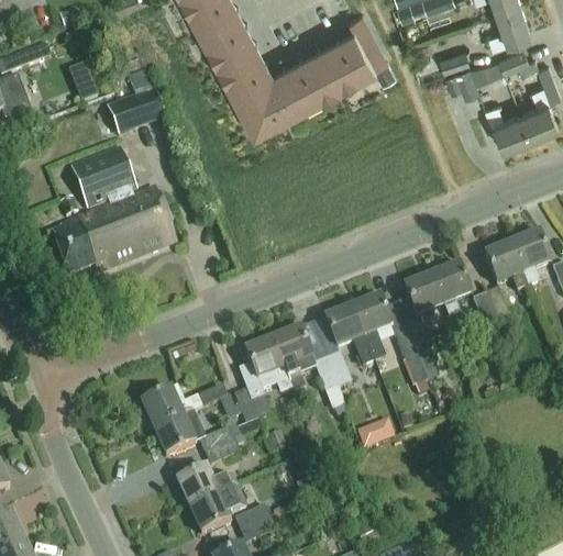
[(184,0),(253,129),(375,65),(375,64),(387,57),(361,9),(349,17),(352,24),(272,67),(235,0),(184,0)]
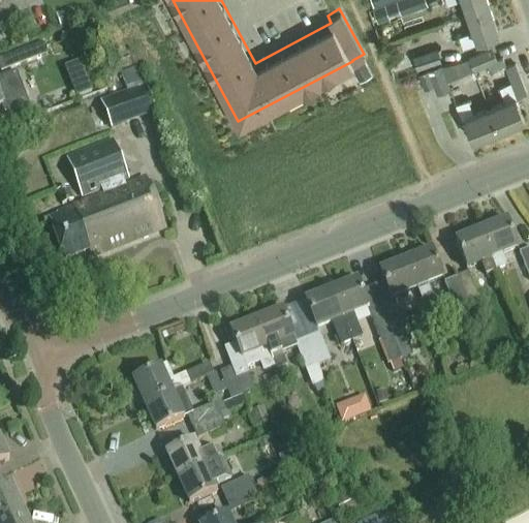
[(376,0),(373,1),(377,16),(390,11),(385,0),(376,0)]
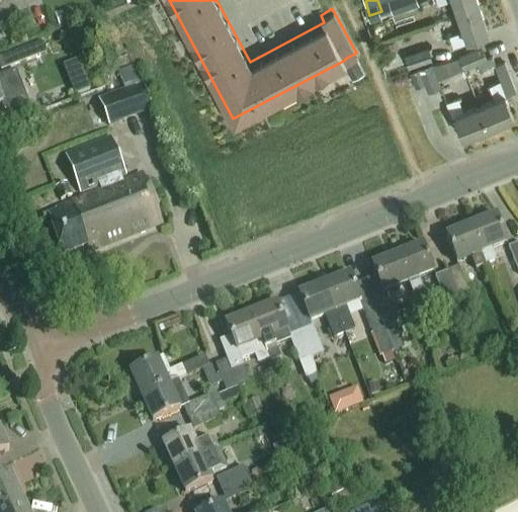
[(453,0),(457,9),(479,1),(479,0),(453,0)]
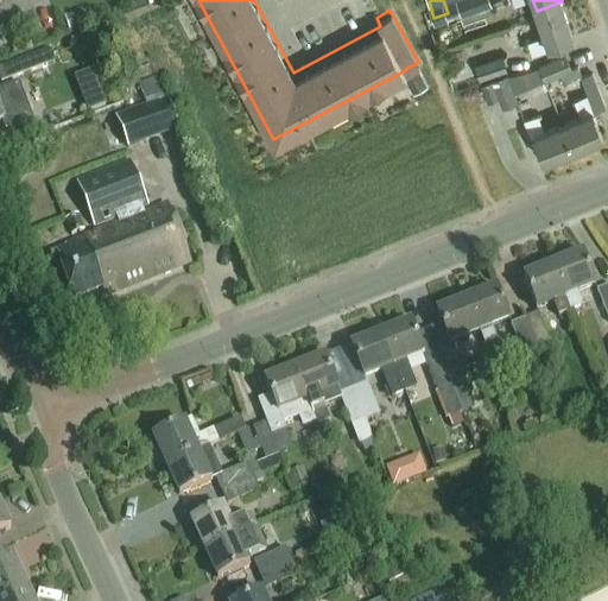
[(562,1),(537,11),(543,30),(526,36),(531,49),(548,43),(548,40),(572,32),(562,1)]
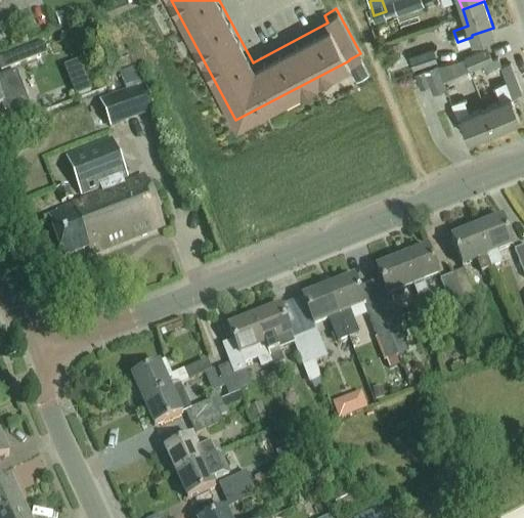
[(42,38),(0,53),(0,63),(1,66),(46,49),(42,38)]
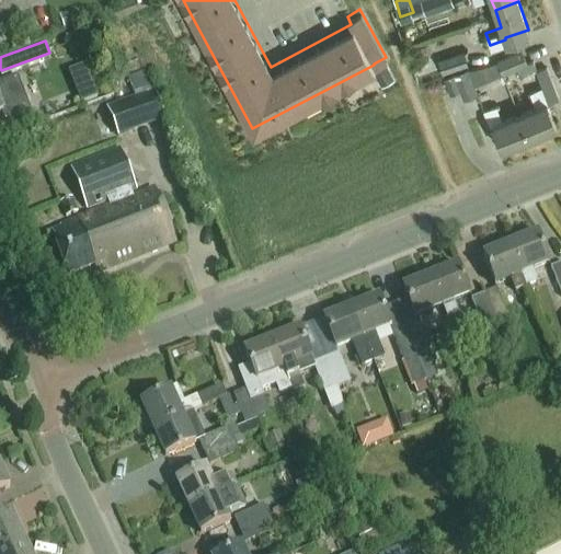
[(527,56),(522,44),(496,54),(502,69),(517,62),(521,70),(537,64),(533,53),(527,56)]
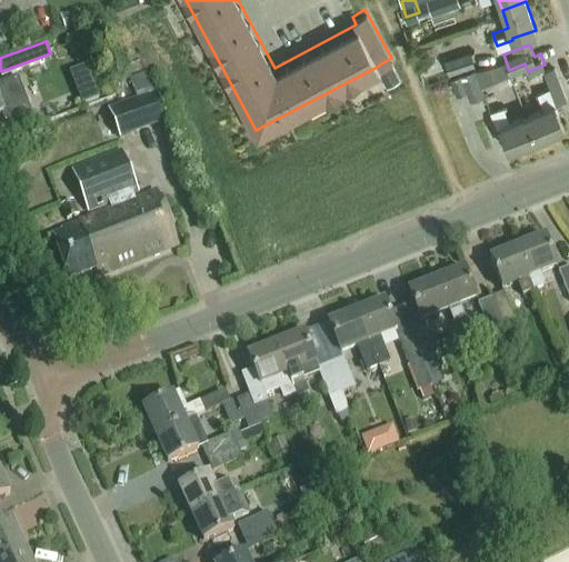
[(443,53),(448,68),(473,59),(469,46),(443,53)]
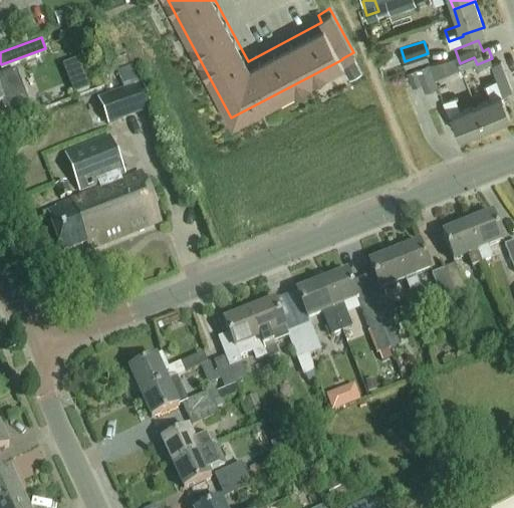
[(342,58),(342,59),(347,69),(359,62),(353,53),(342,58)]
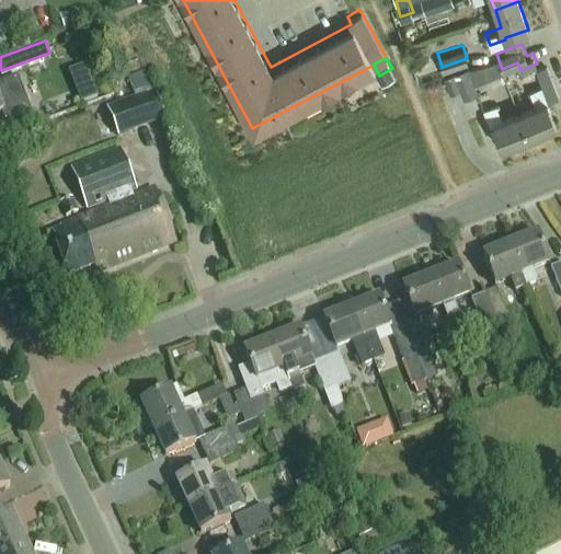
[(453,67),(462,93),(478,88),(468,61),(453,67)]
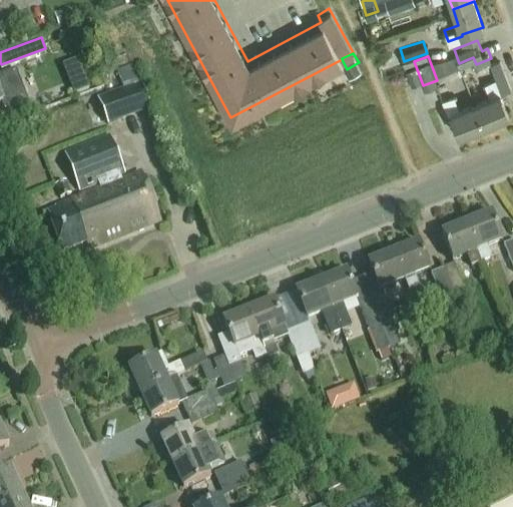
[(76,58),(62,63),(73,92),(88,87),(76,58)]
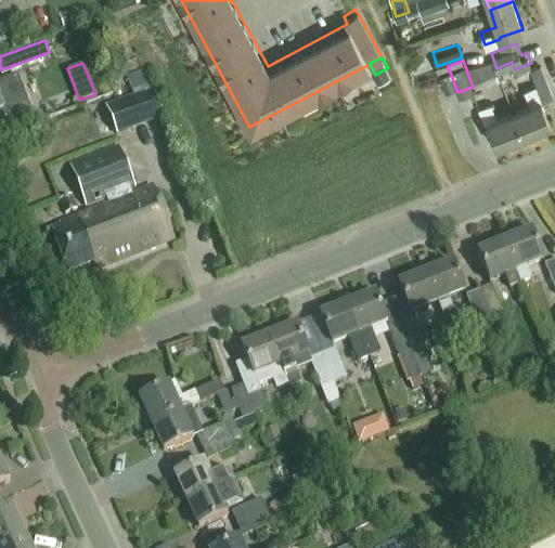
[(31,106),(17,73),(2,78),(0,78),(0,107),(2,107),(5,116),(31,106)]
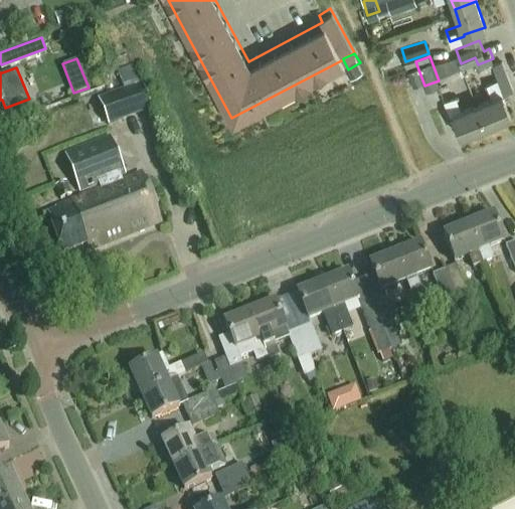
[(488,95),(475,100),(485,123),(510,113),(500,90),(503,89),(497,74),(483,80),(488,95)]
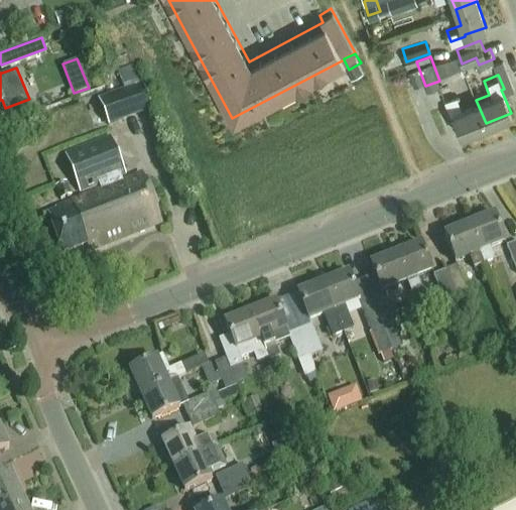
[(141,77),(98,94),(109,122),(152,105),(141,77)]
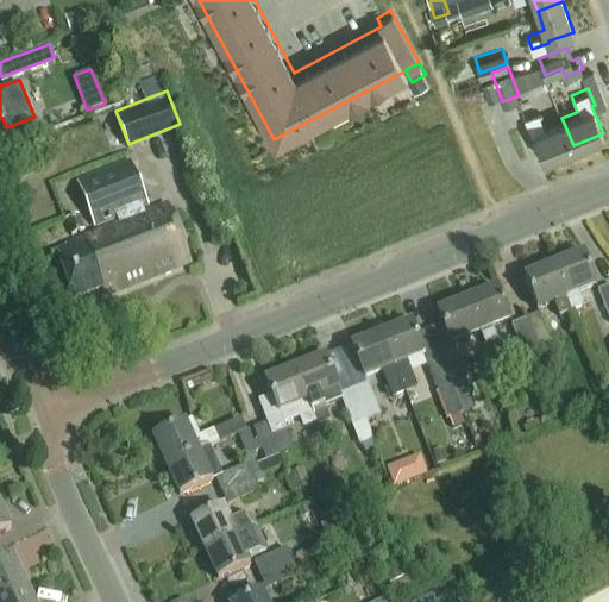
[(540,107),(525,113),(532,130),(533,130),(544,158),(573,145),(562,118),(546,124),(540,107)]
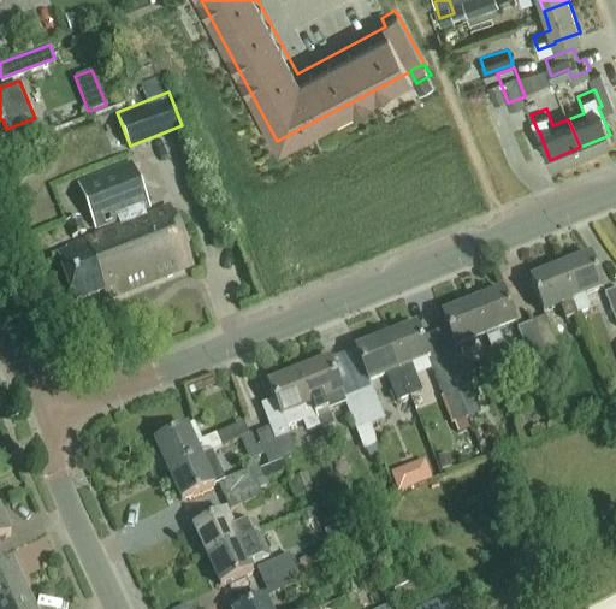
[(105,295),(191,261),(170,204),(130,219),(128,212),(149,204),(131,159),(77,181),(95,225),(117,217),(120,223),(65,244),(66,247),(55,250),(73,299),(102,288),(105,295)]
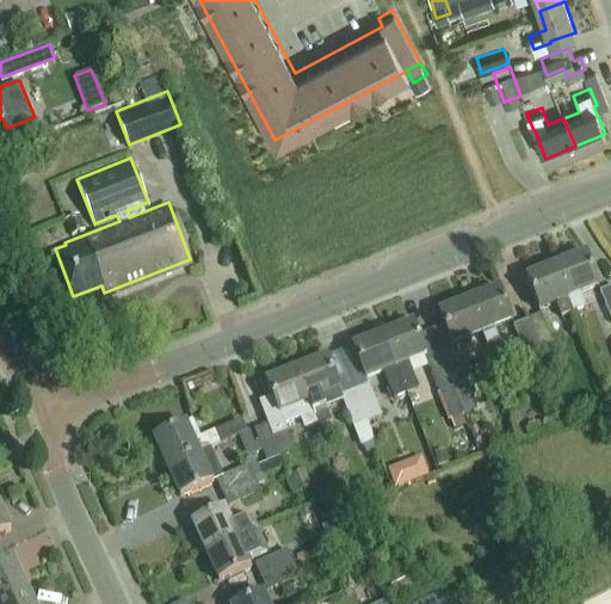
[(72,232),(82,227),(76,211),(66,216),(72,232)]
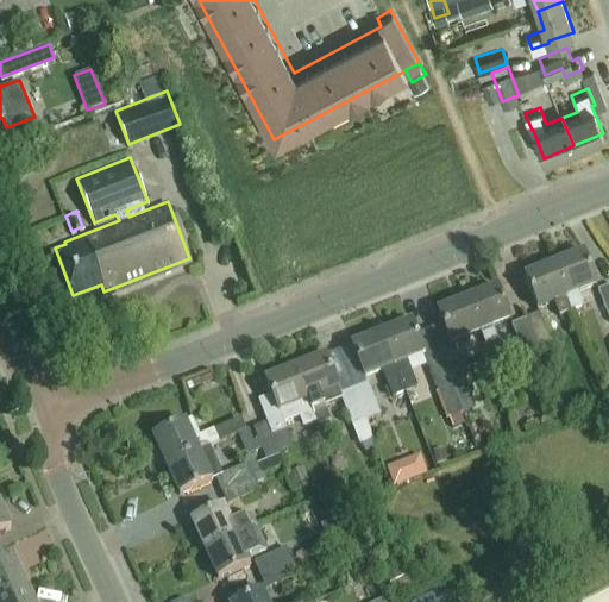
[(554,261),(572,307),(584,302),(579,289),(597,282),(584,249),(554,261)]
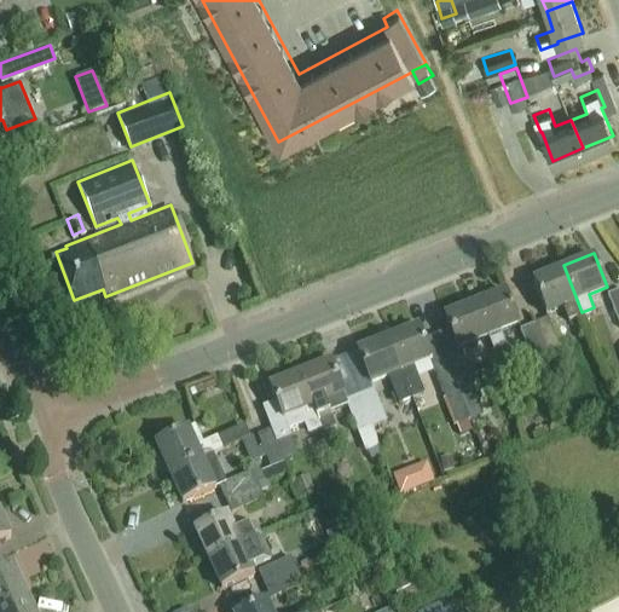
[(568,317),(582,312),(563,265),(532,277),(545,311),(563,304),(568,317)]
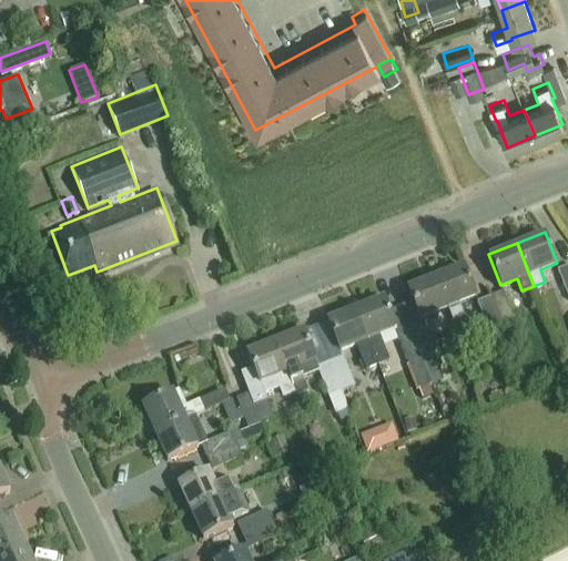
[(567,261),(557,266),(567,293),(567,261)]
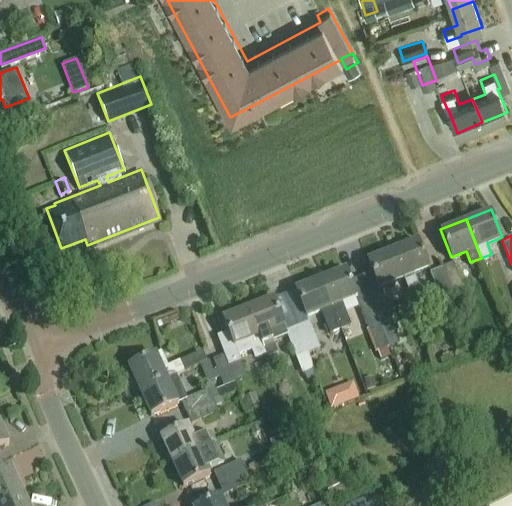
[(393,248),(411,291),(420,288),(414,272),(429,266),(418,238),(393,248)]
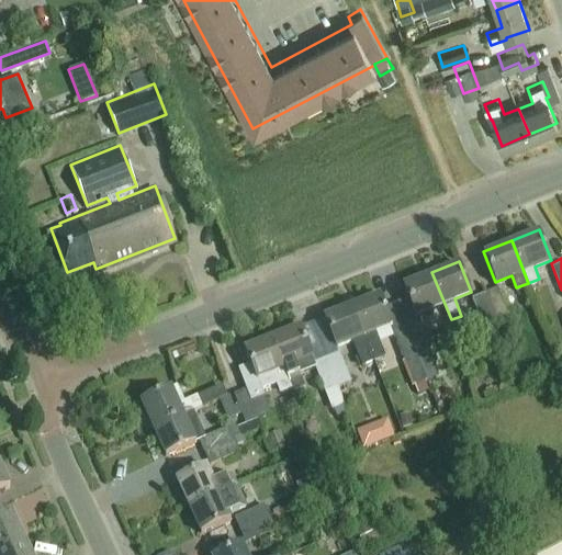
[(450,320),(451,319),(431,272),(403,283),(415,314),(442,303),(450,320)]
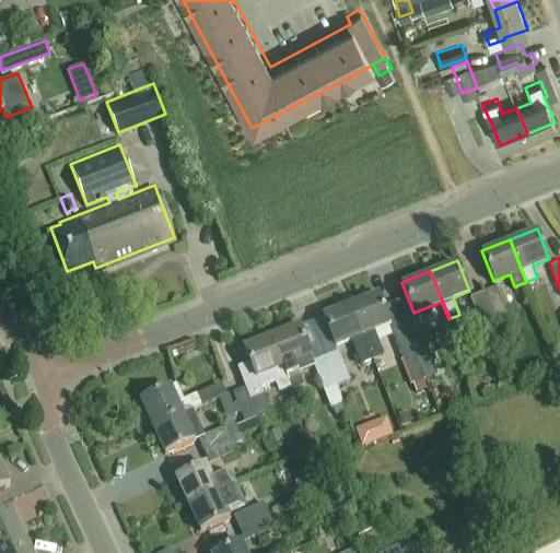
[(483,289),(502,334),(514,329),(494,283),(483,289)]
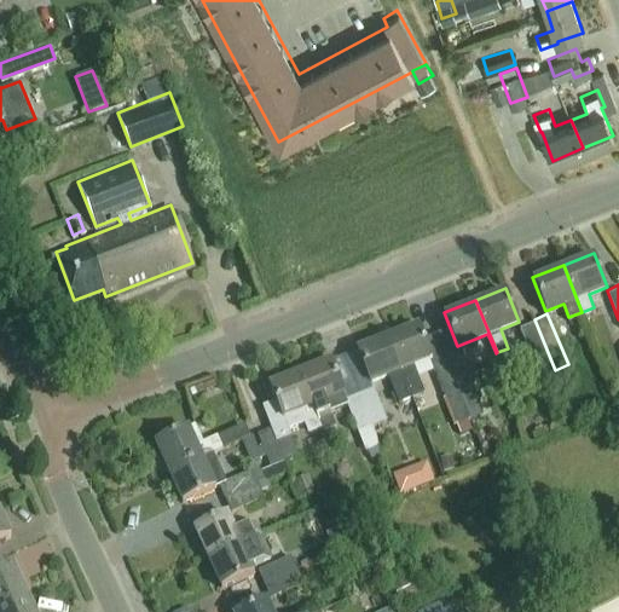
[(555,370),(534,319),(519,325),(541,376),(555,370)]
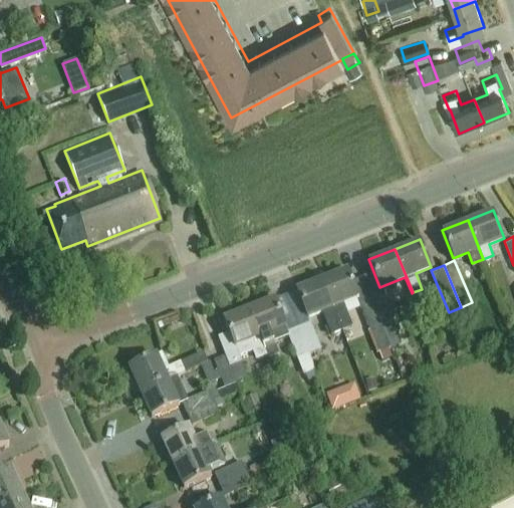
[(322,277),(342,326),(351,323),(343,301),(358,295),(347,268),(322,277)]
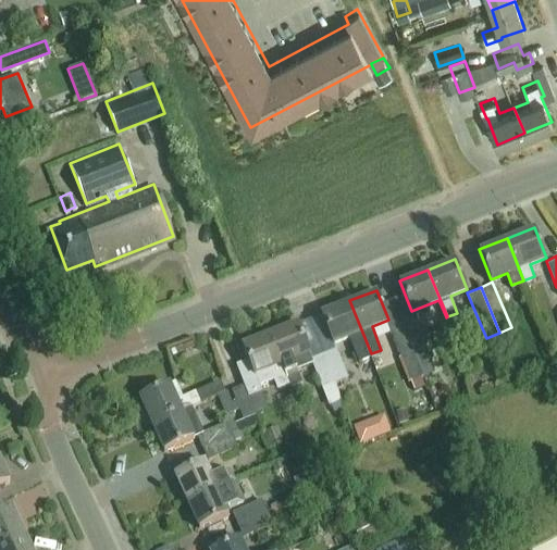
[(358,359),(371,353),(349,300),(321,311),(333,341),(349,335),(358,359)]
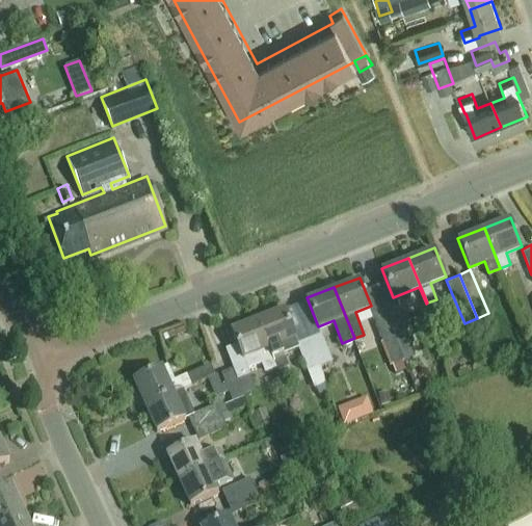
[(394,298),(383,303),(396,334),(406,330),(394,298)]
